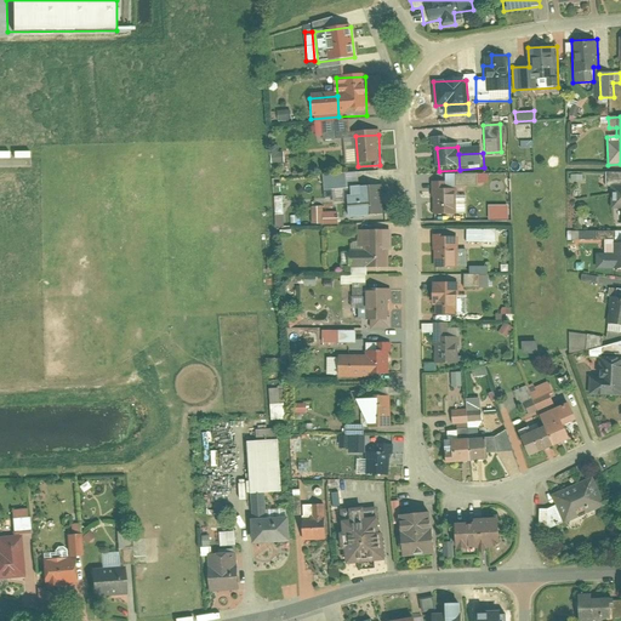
[(617,224),(620,224),(620,171),(604,172),(604,188),(610,188),(610,209),(616,209),(617,224)]
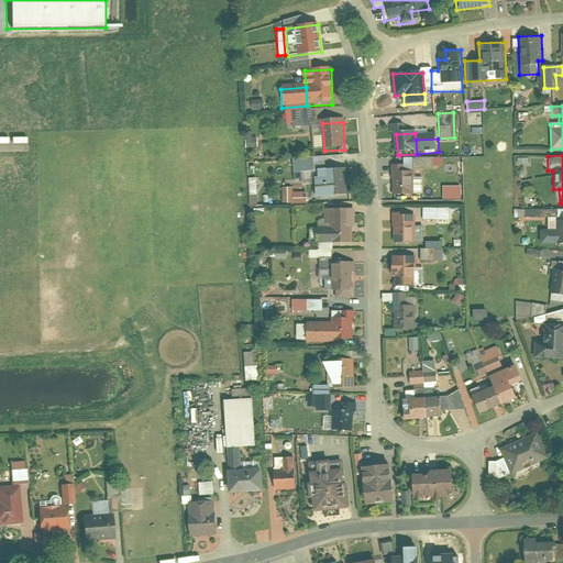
[(349,199),(346,172),(319,173),(320,200),(349,199)]
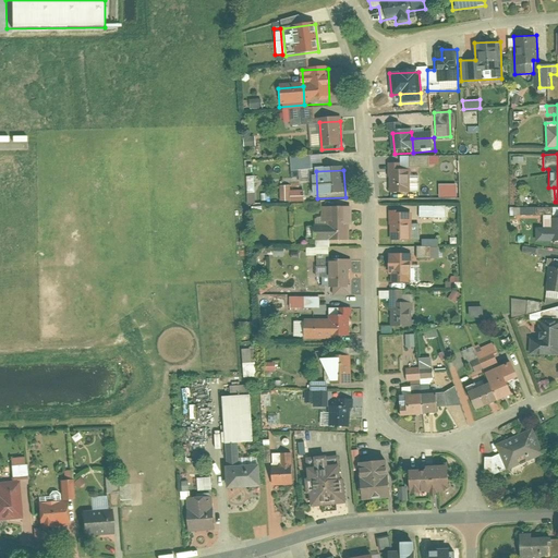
[(411,173),(389,174),(390,198),(412,196),(411,173)]
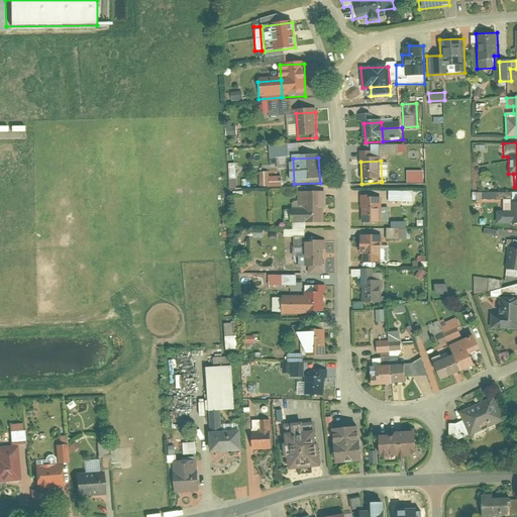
[(236,189),(234,163),(227,164),(229,189),(236,189)]
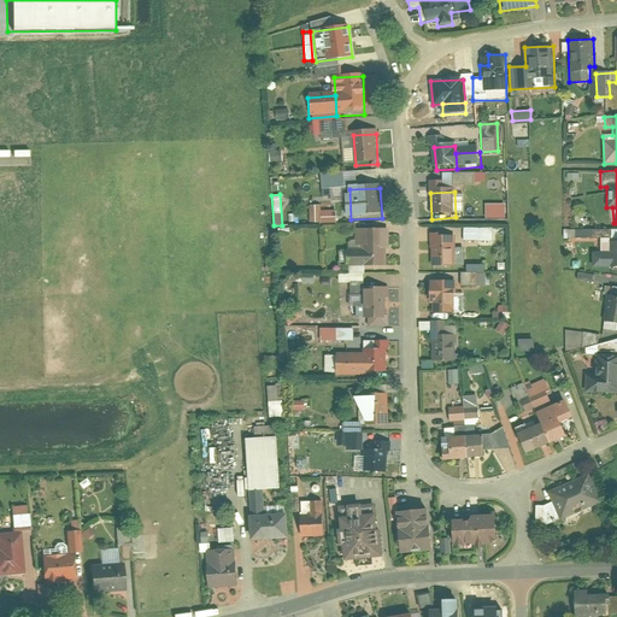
[(485,204),(485,218),(505,218),(505,204),(485,204)]
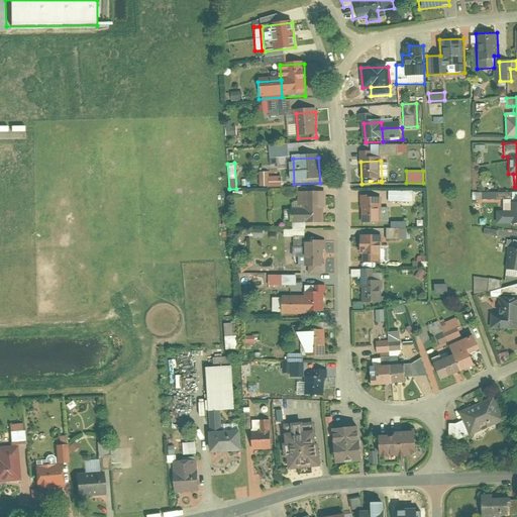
[(259,172),(259,187),(282,187),(281,176),(269,176),(269,172),(259,172)]
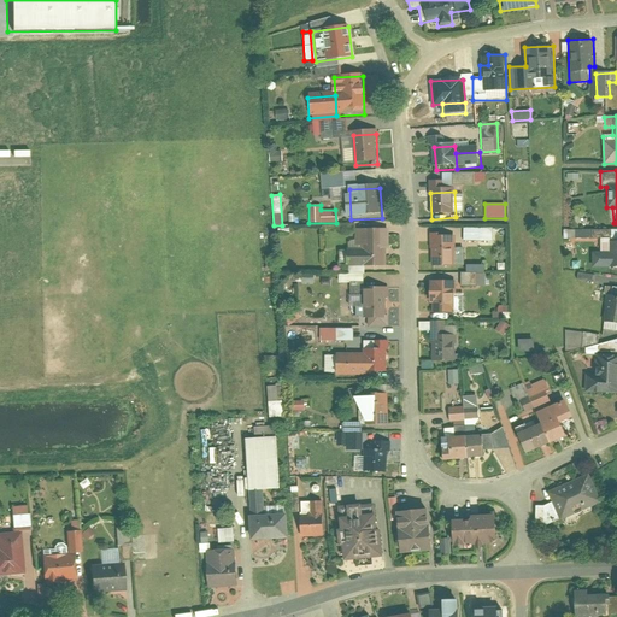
[(463,228),(463,240),(492,241),(492,228),(463,228)]
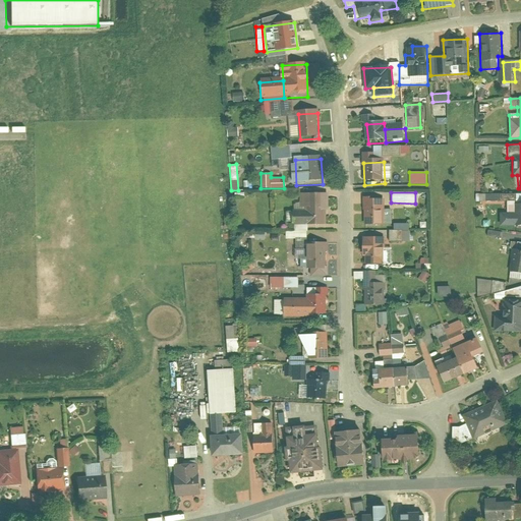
[(499,213),(499,225),(520,225),(520,193),(515,193),(515,201),(506,201),(506,213),(499,213)]
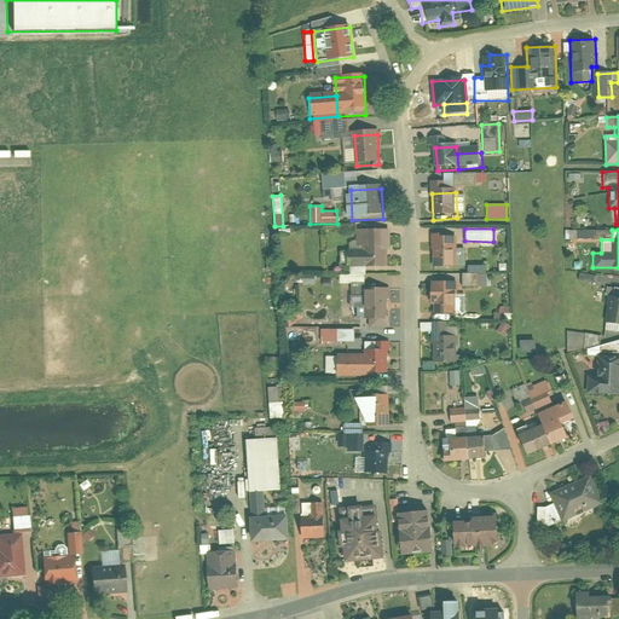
[(391,272),(389,232),(358,233),(358,254),(359,268),(359,273),(391,272)]
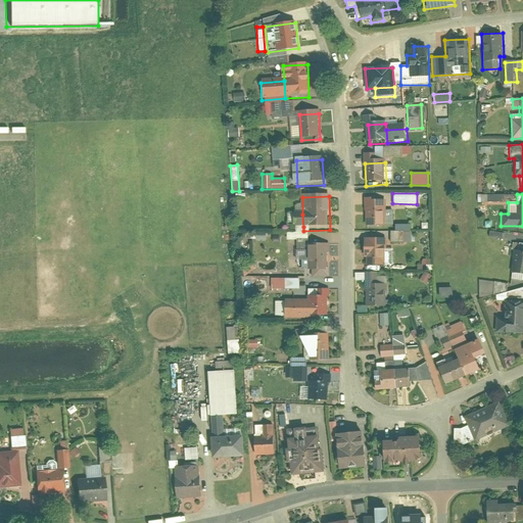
[(385,201),(365,201),(366,229),(386,229),(385,201)]
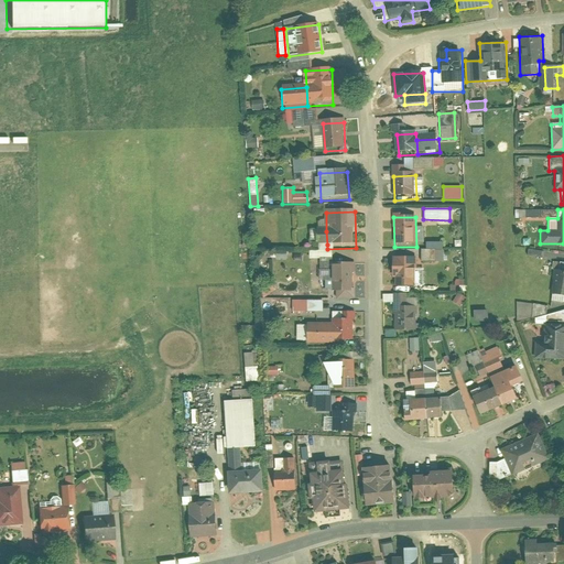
[(327,245),(326,231),(316,231),(316,245),(327,245)]
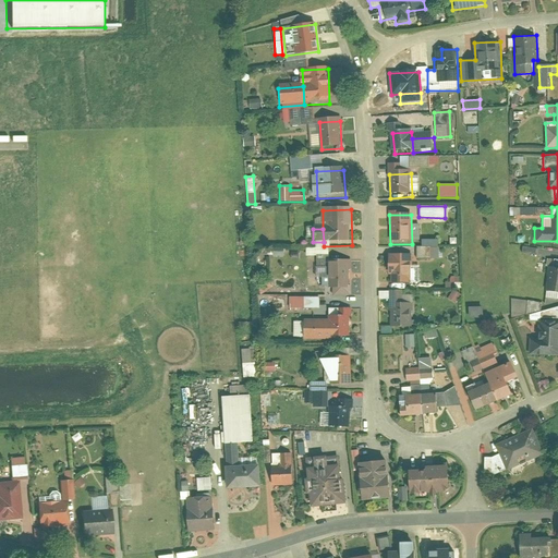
[(438,258),(437,239),(420,239),(421,246),(416,246),(416,258),(438,258)]
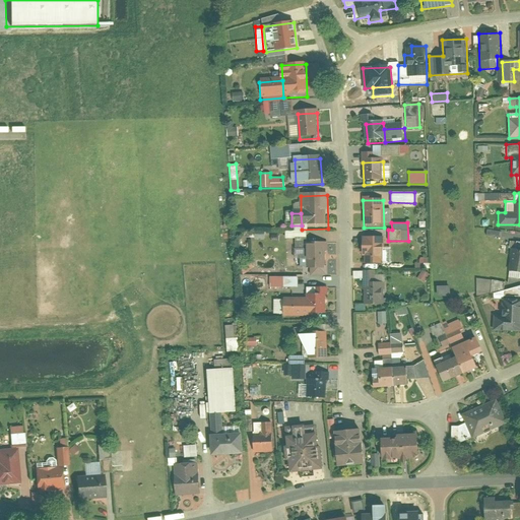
[(383,239),(364,240),(365,267),(384,266),(383,239)]
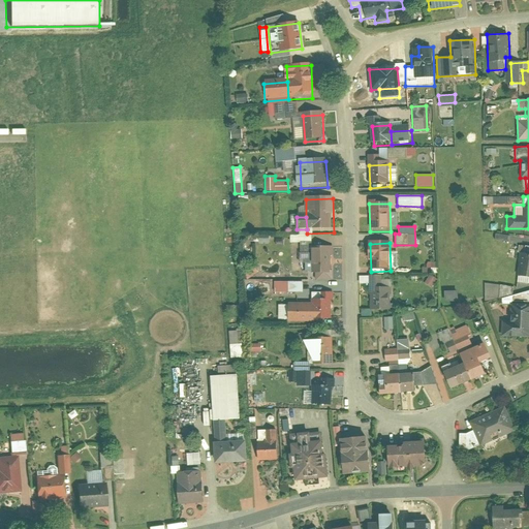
[(333,281),(333,248),(313,248),(313,282),(333,281)]
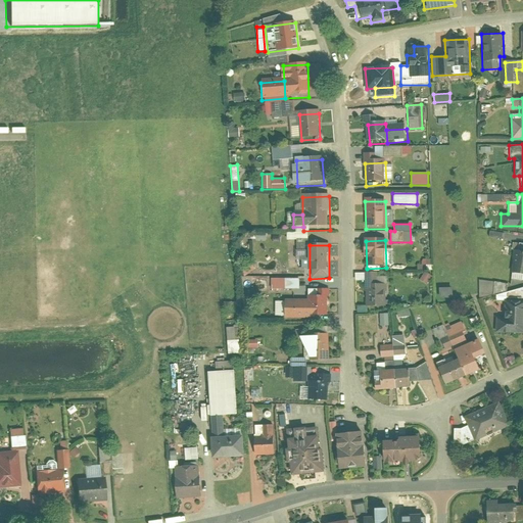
[(522,252),(515,252),(512,276),(522,277),(522,252)]
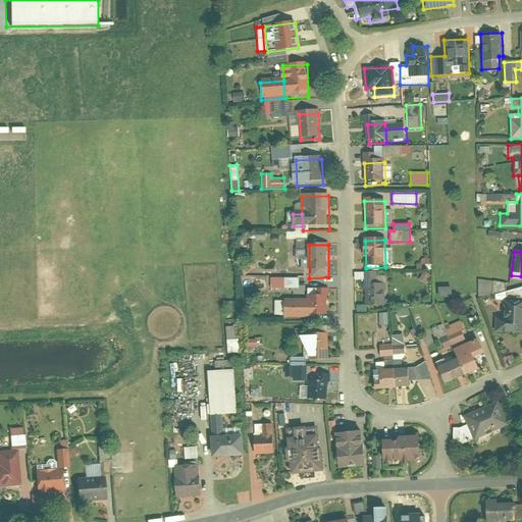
[(242,263),(242,271),(252,271),(252,262),(242,263)]
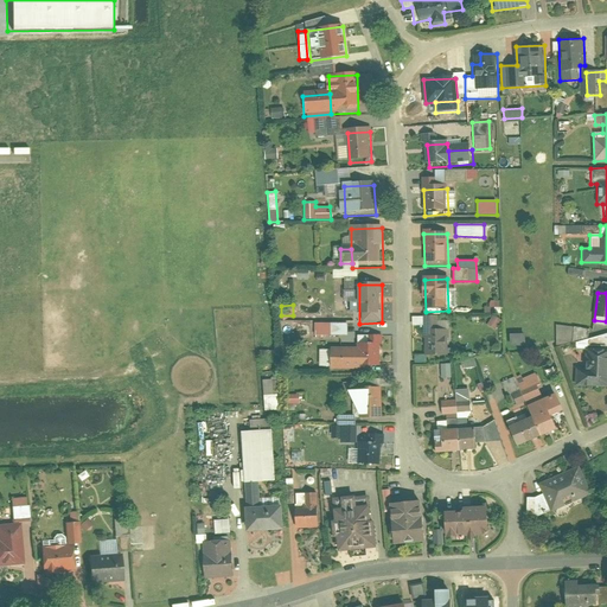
[(313,324),(314,337),(346,334),(346,323),(313,324)]
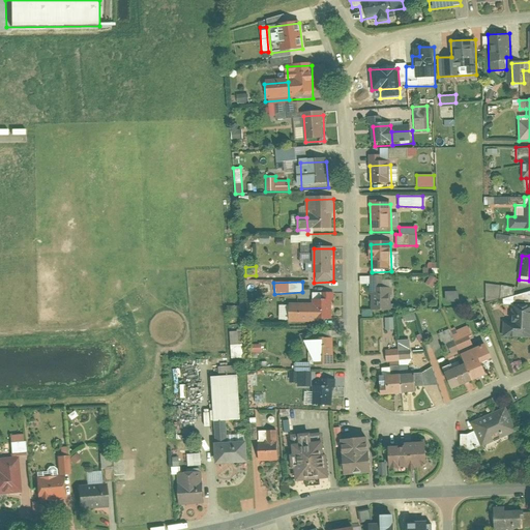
[(503,298),(502,285),(486,286),(487,299),(503,298)]
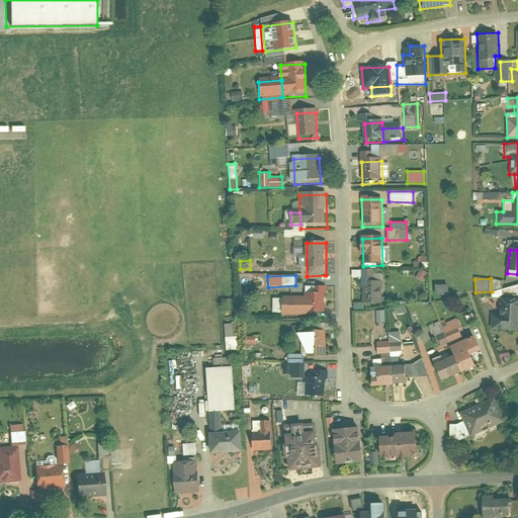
[(382,284),(363,284),(364,308),(383,307),(382,284)]
